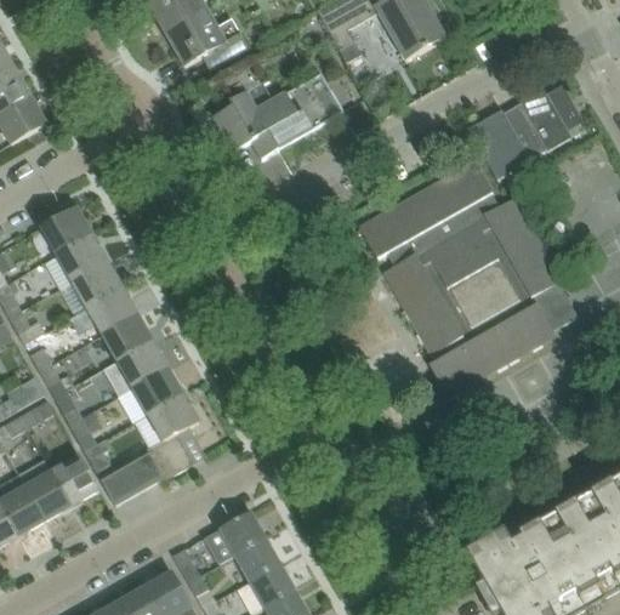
[(147,0),(165,33),(206,9),(202,0),(147,0)]
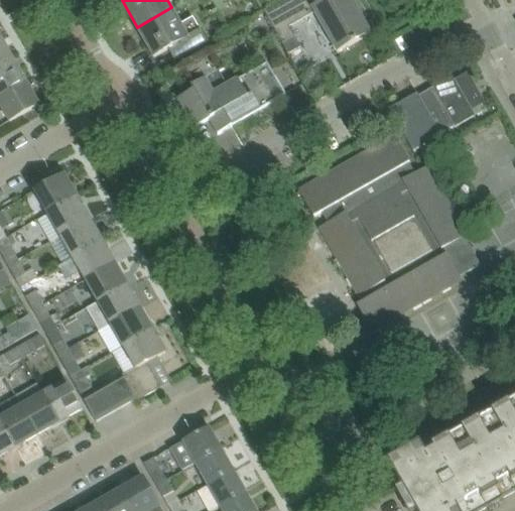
[(312,9),(326,31),(336,49),(370,30),(352,0),(276,0),(262,8),(286,50),(298,44),(286,24),(312,9)]
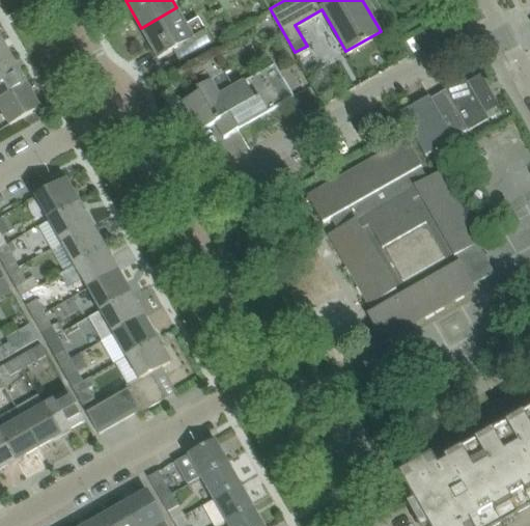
[(176,7),(141,28),(157,55),(177,44),(185,55),(211,40),(197,17),(186,23),(176,7)]
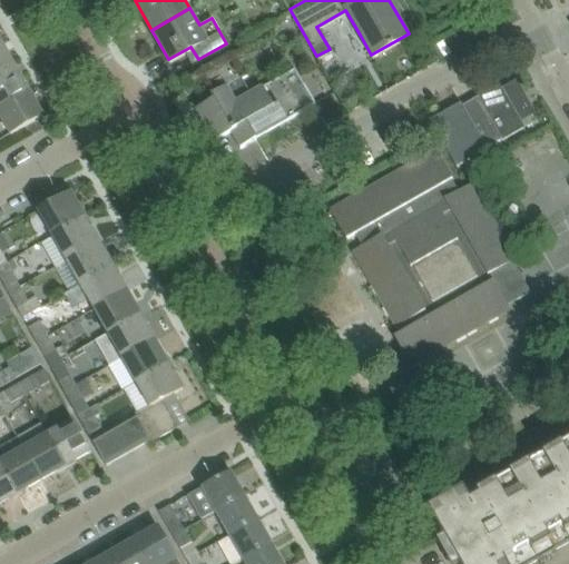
[(0,69),(13,62),(0,38),(0,69)]
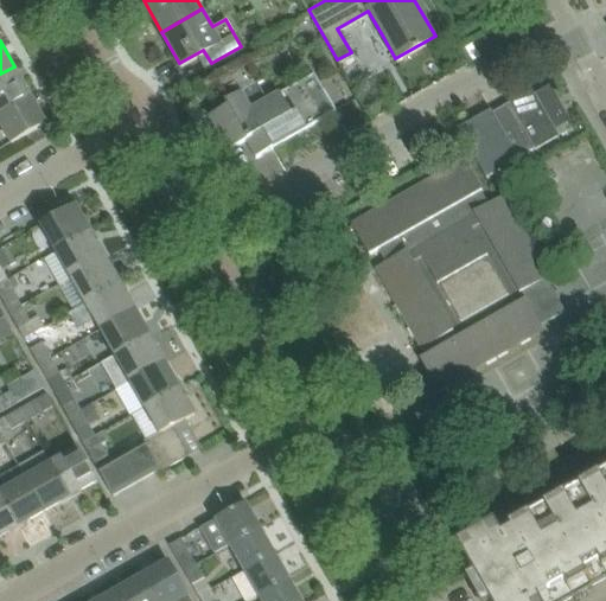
[(14,66),(0,74),(0,108),(30,93),(14,66)]
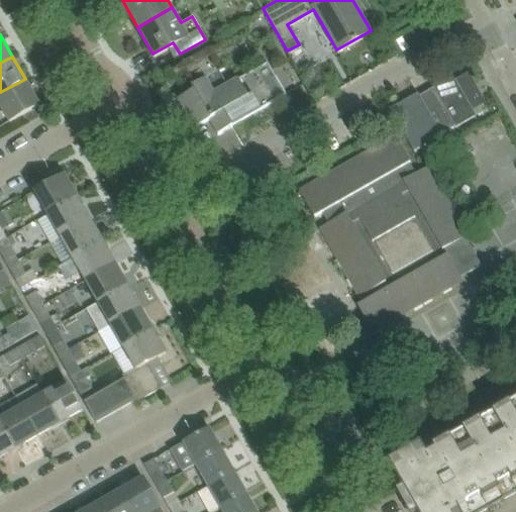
[(231,123),(231,122),(285,92),(275,74),(267,60),(241,75),(225,83),(217,68),(190,83),(193,88),(177,97),(194,126),(195,125),(209,117),(217,131),(231,123)]
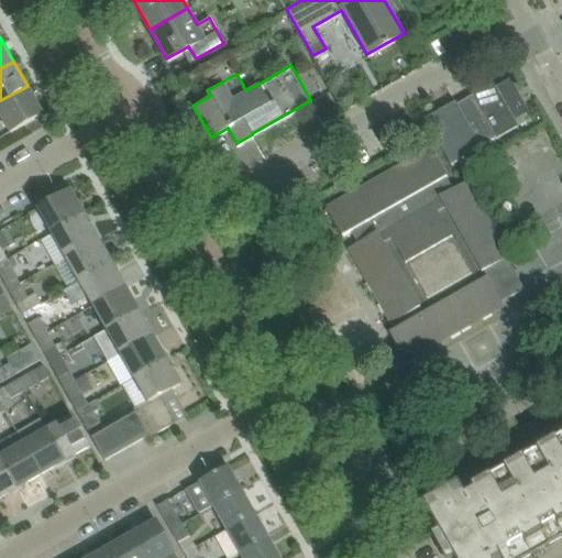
[(471,93),(456,100),(480,142),(496,132),(497,134),(517,123),(513,116),(526,108),(519,97),(513,90),(515,88),(508,77),(495,85),(491,77),(470,89),(471,93)]
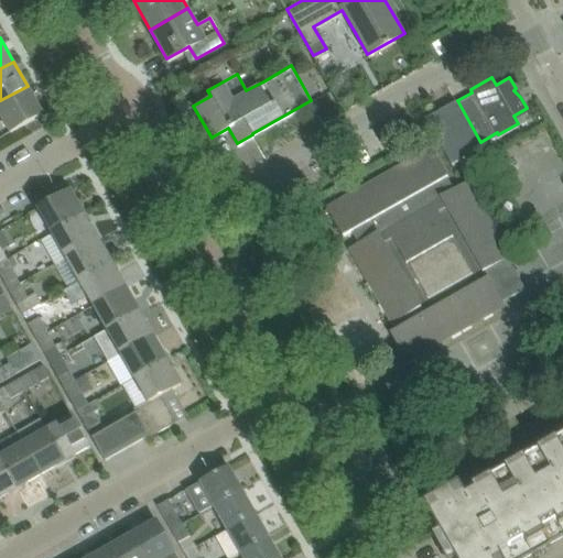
[(0,113),(9,129),(22,121),(42,110),(28,86),(0,100),(0,113)]
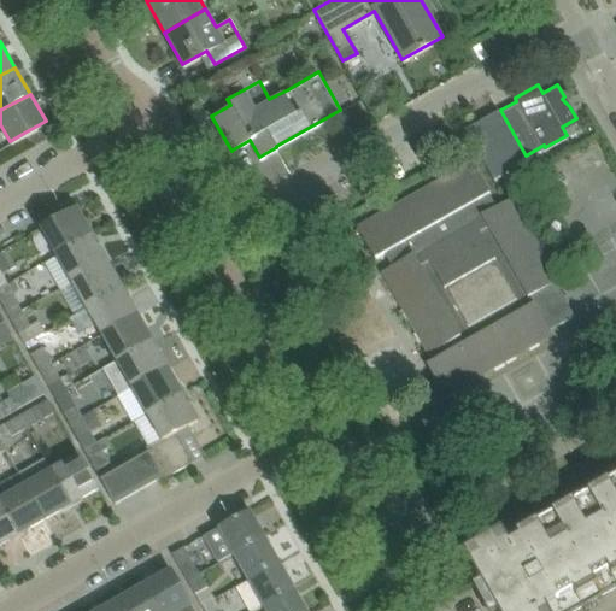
[(527,157),(526,156),(500,110),(499,111),(498,107),(464,127),(476,147),(493,176),(527,157)]
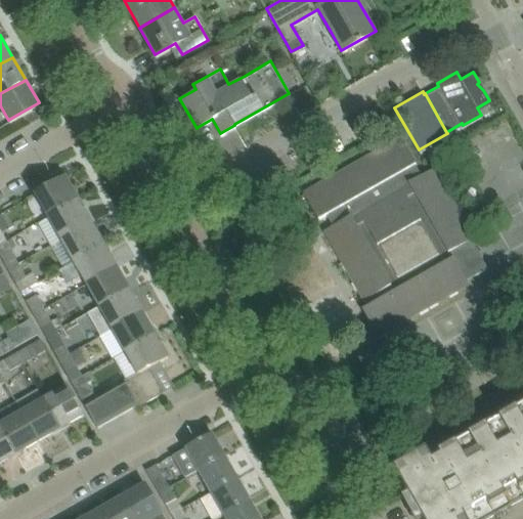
[(464,284),(462,280),(474,272),(486,265),(470,238),(430,167),(421,173),(399,134),(302,190),(317,217),(327,212),(333,222),(323,227),(366,303),(361,306),(377,333),(406,316),(464,284)]
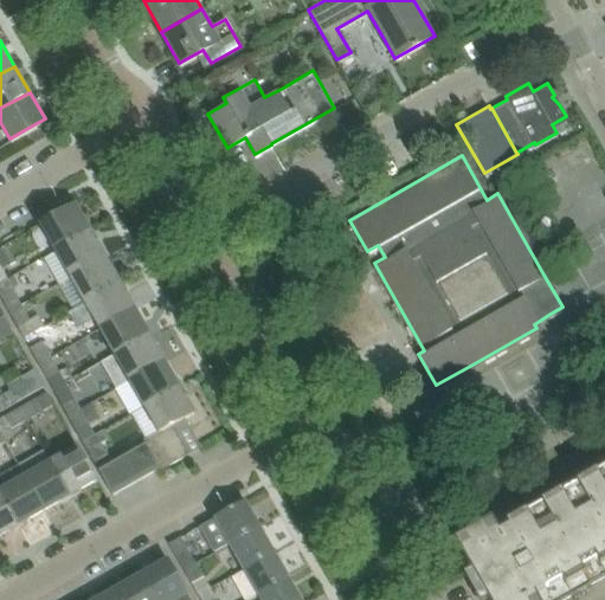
[(39,221),(55,247),(92,226),(87,217),(84,218),(75,202),(76,202),(75,201),(39,221)]
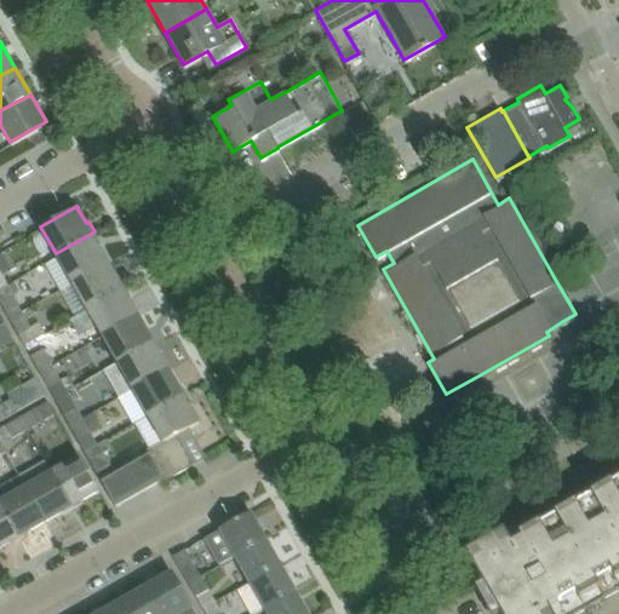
[(101,241),(95,231),(56,253),(70,280),(107,259),(97,244),(101,241)]
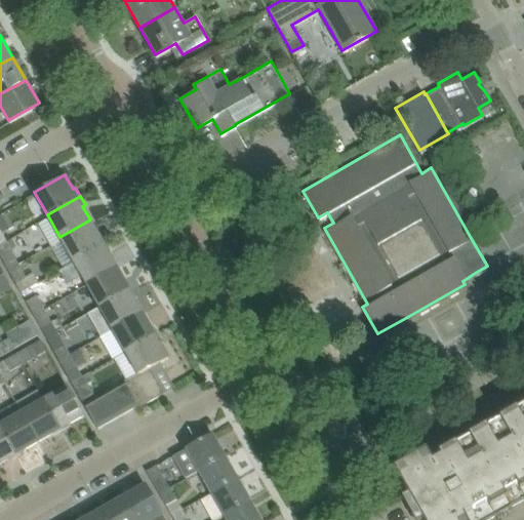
[(98,234),(90,220),(59,237),(73,260),(106,241),(101,232),(98,234)]
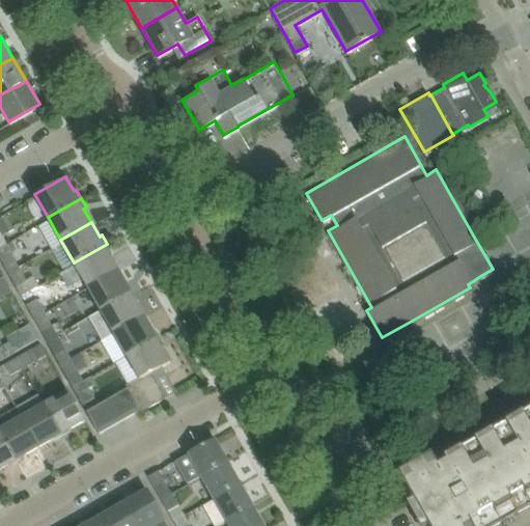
[(81,276),(86,285),(117,268),(109,253),(112,252),(107,244),(74,263),(59,271),(67,284),(81,276)]
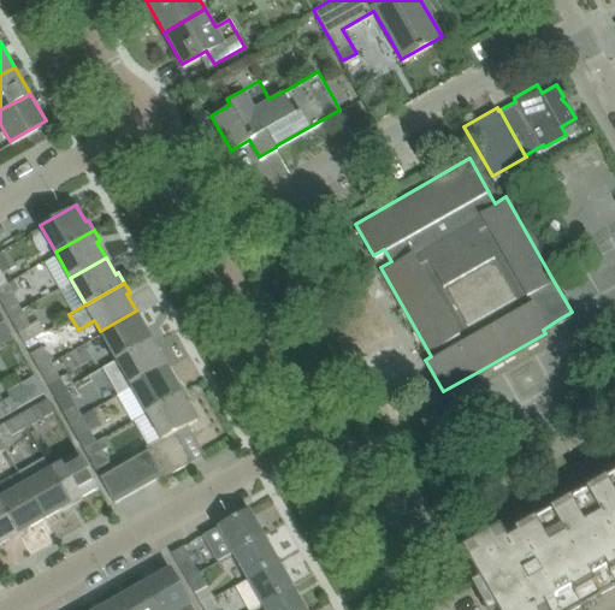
[(21,306),(12,291),(0,297),(9,313),(21,306)]
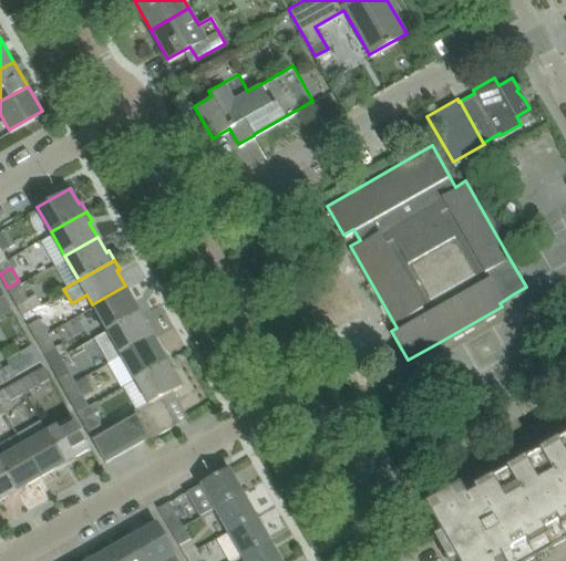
[(19,281),(8,288),(17,302),(28,297),(23,289),(19,281)]
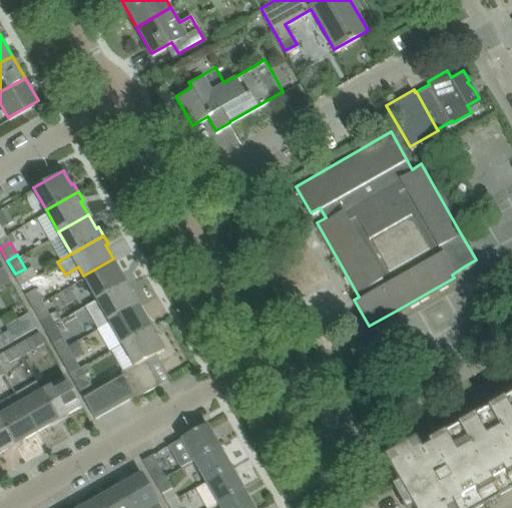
[(83,276),(96,298),(128,279),(123,271),(121,273),(113,259),(83,276)]
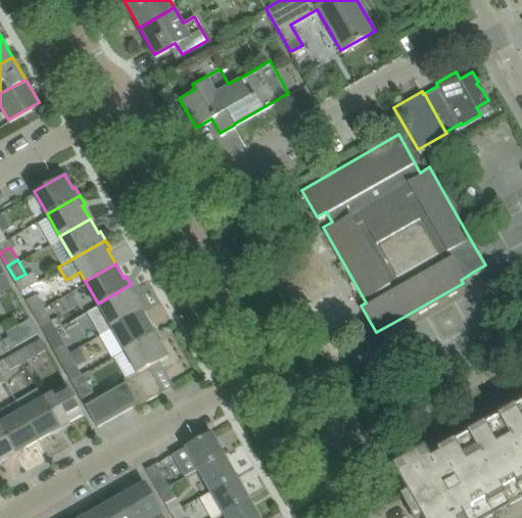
[(110,325),(141,309),(133,294),(136,293),(131,284),(98,303),(88,309),(101,331),(110,325)]
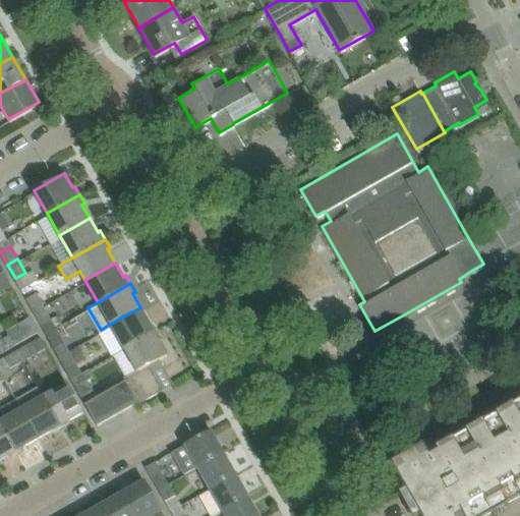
[(25,296),(33,309),(43,304),(36,291),(25,296)]
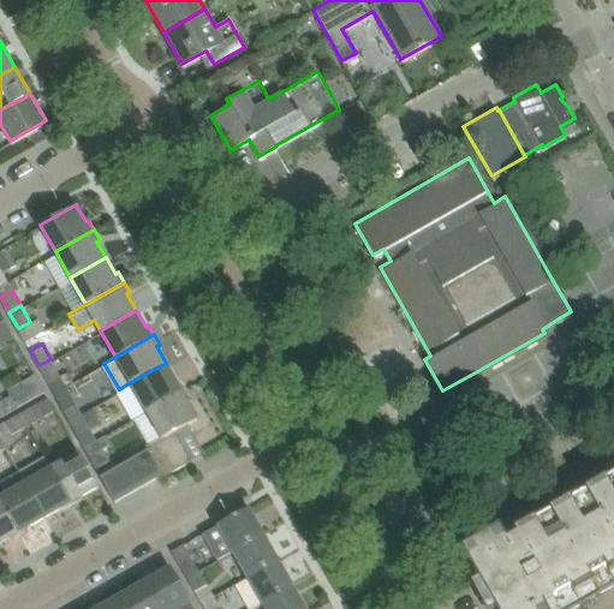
[(51,359),(39,365),(48,381),(59,375),(51,359)]
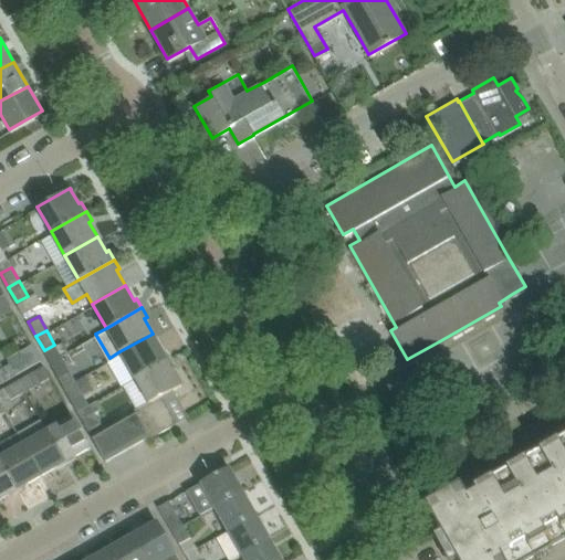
[(161,348),(153,334),(119,351),(134,376),(169,356),(164,347),(161,348)]
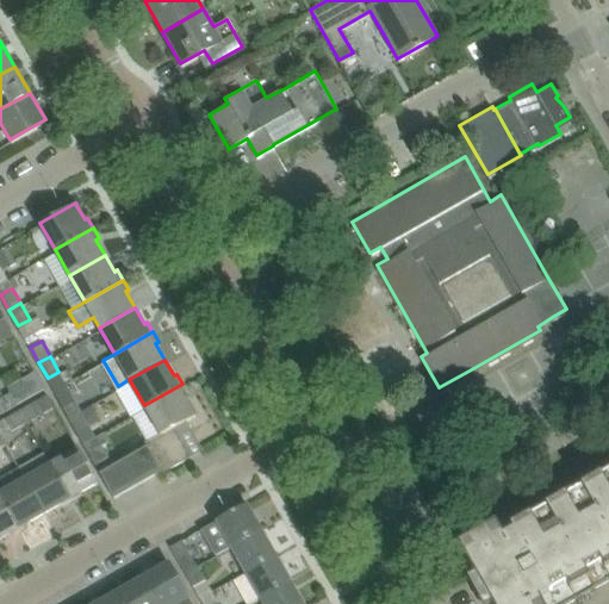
[(173,424),(186,417),(194,412),(193,410),(193,411),(185,396),(187,393),(182,384),(144,405),(159,431),(148,437),(142,441),(159,468),(168,462),(169,465),(190,454),(188,453),(187,453),(178,437),(179,436),(173,424)]
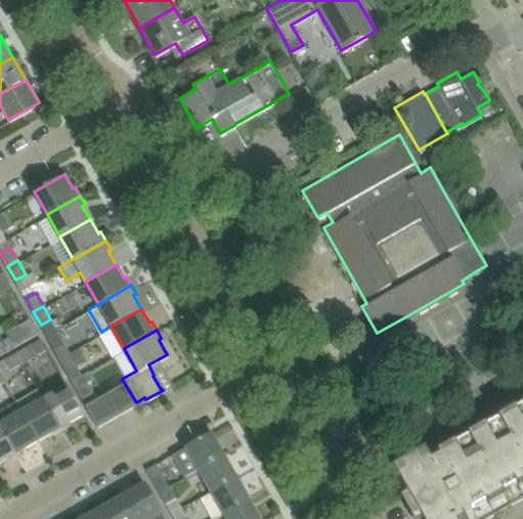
[(8,336),(0,340),(0,342),(4,350),(13,345),(8,336)]
